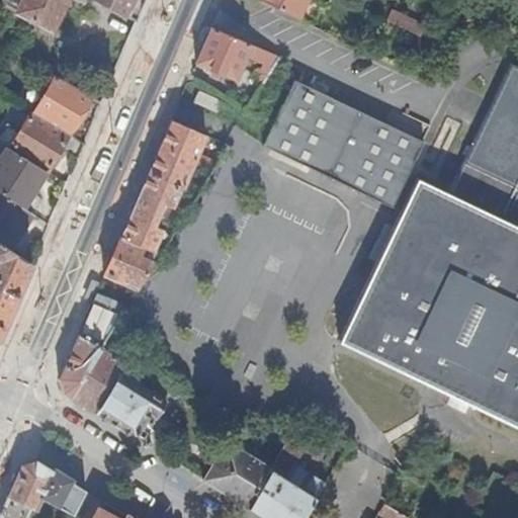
[(4,0),(7,6),(18,11),(18,13),(53,30),(67,0),(4,0)]
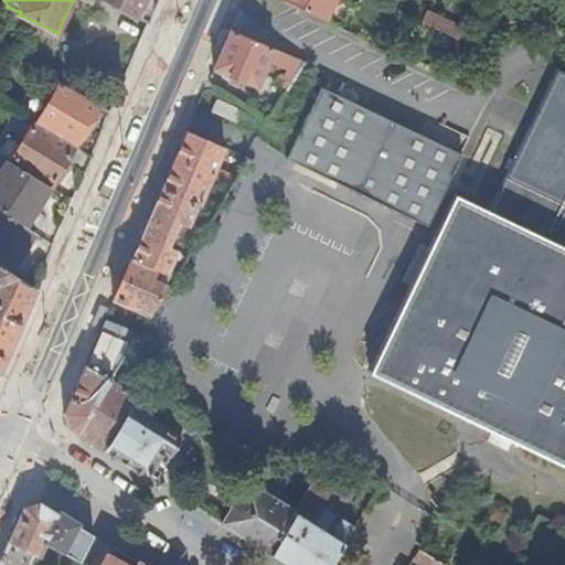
[(104,0),(139,18),(148,0),(104,0)]
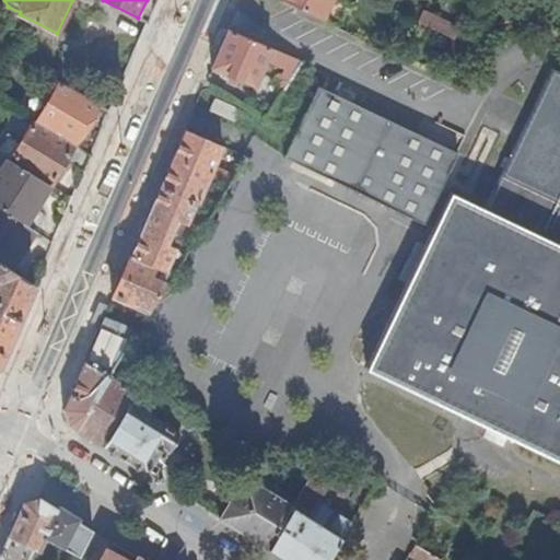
[(331,0),(280,0),(323,20),(331,0)]
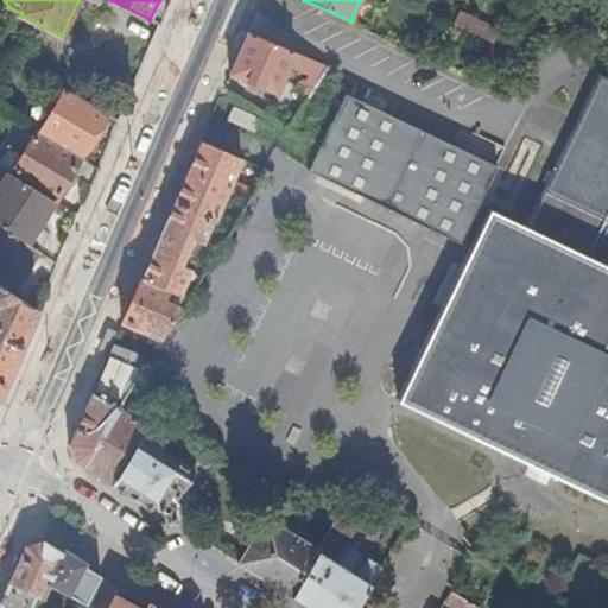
[(454,24),(493,43),(498,33),(458,14),(454,24)]
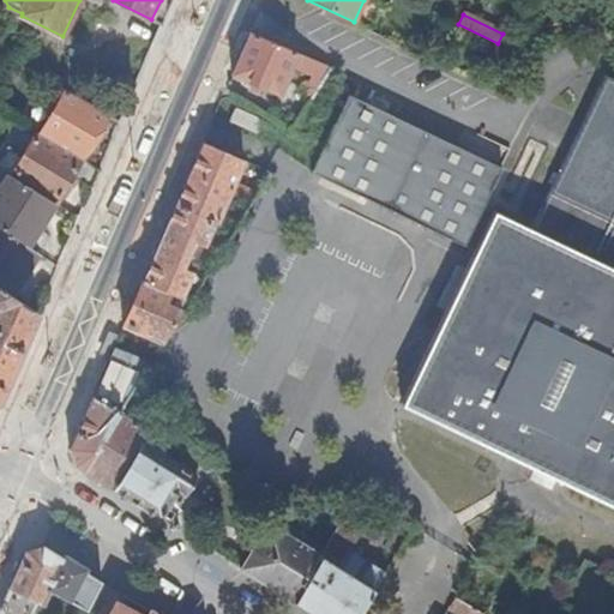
[(109,32),(98,61),(137,76),(148,47),(109,32)]
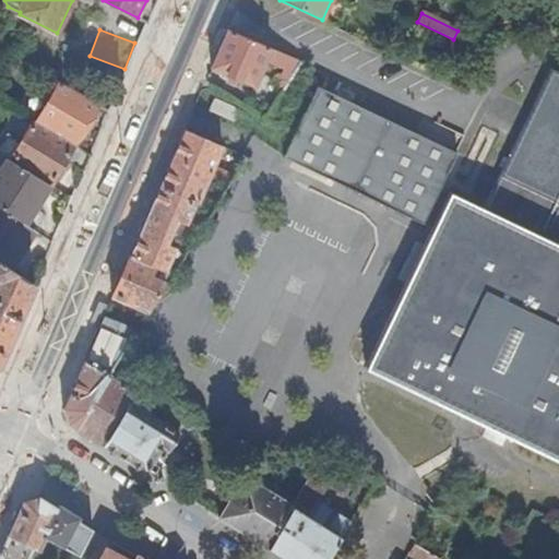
[(300,62),(228,31),(212,69),(254,87),(266,61),(293,73),(300,62)]
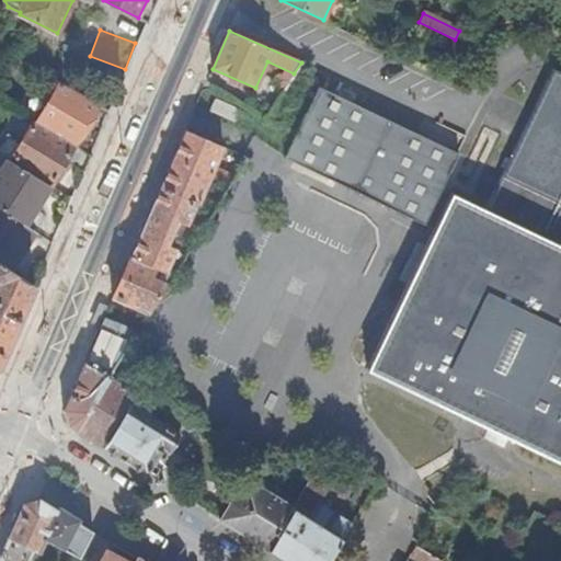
[(560,70),(553,67),(487,207),(454,192),(367,369),(560,462),(560,70)]
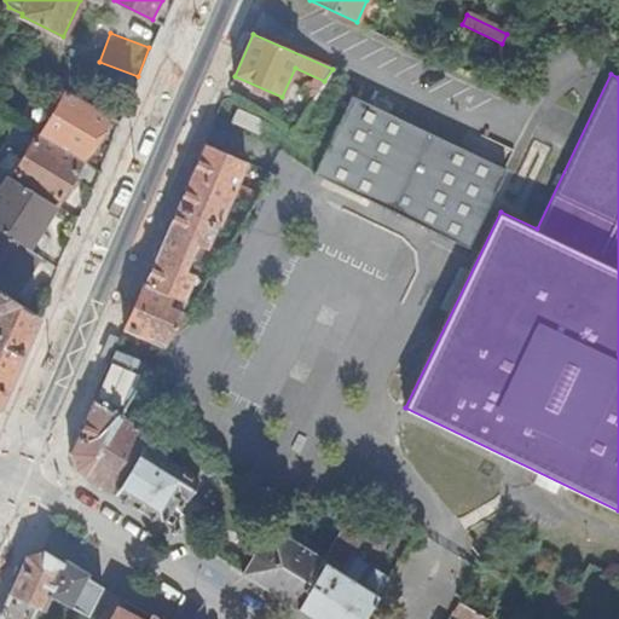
[(39,137),(82,161),(108,115),(64,91),(39,137)]
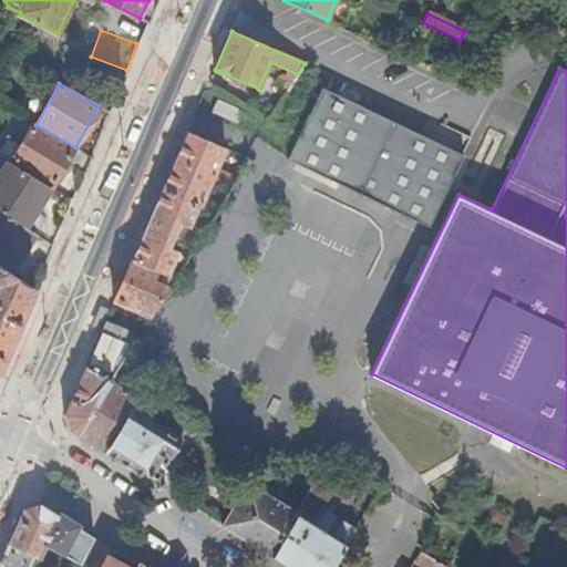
[(463,155),(322,88),(290,160),(431,226),(463,155)]
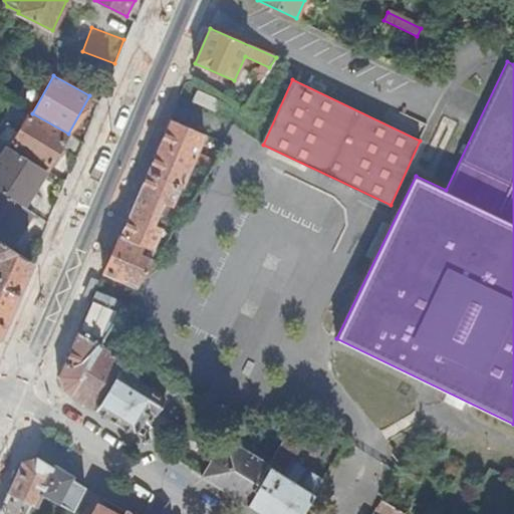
[(220,100),(198,90),(193,100),(216,110),(220,100)]
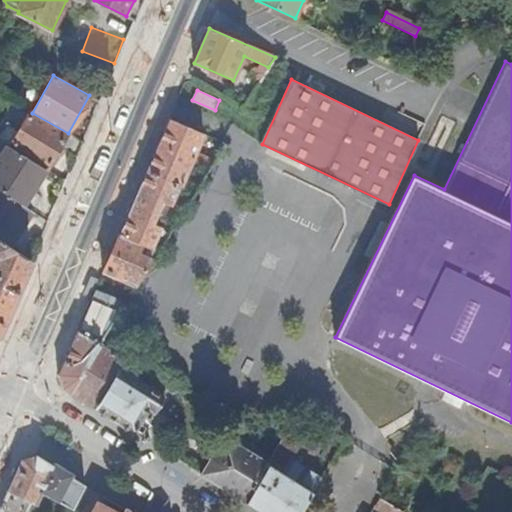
[(60,148),(76,157),(83,142),(68,133),(32,113),(30,111),(10,147),(47,170),(48,170),(60,148)]
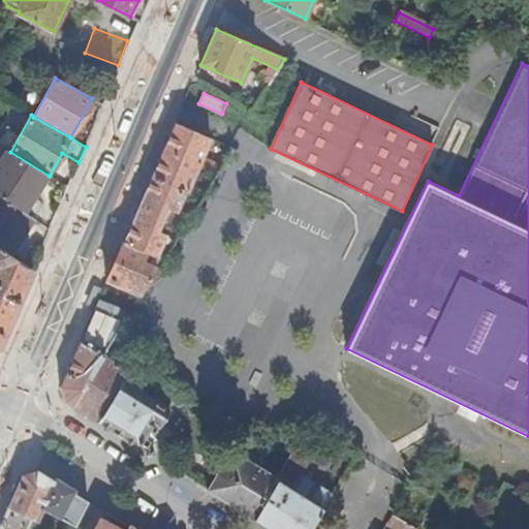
[(211,138),(175,123),(163,150),(198,165),(215,173),(219,164),(203,158),(211,138)]
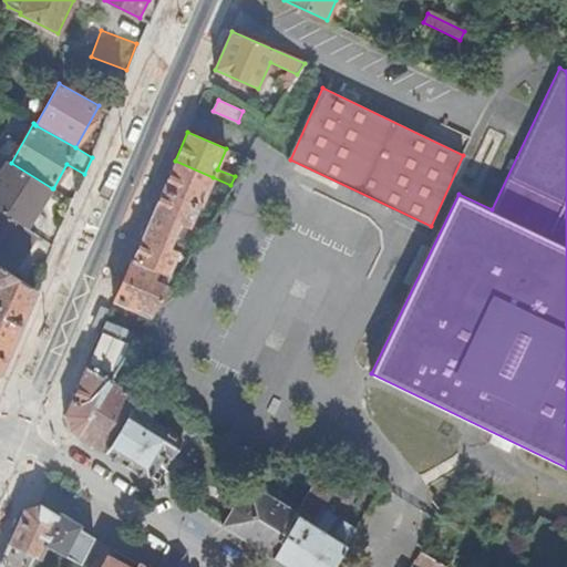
[(213,177),(175,161),(163,188),(214,212),(219,202),(205,196),(213,177)]
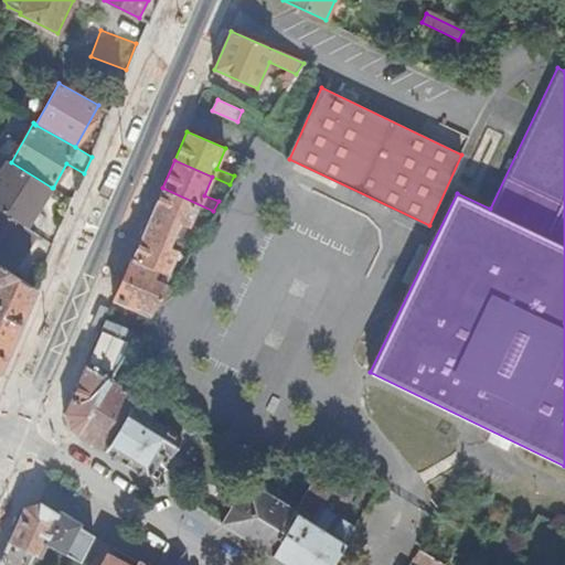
[(0,265),(10,272),(34,233),(27,226),(52,188),(11,162),(9,161),(0,173),(0,265)]
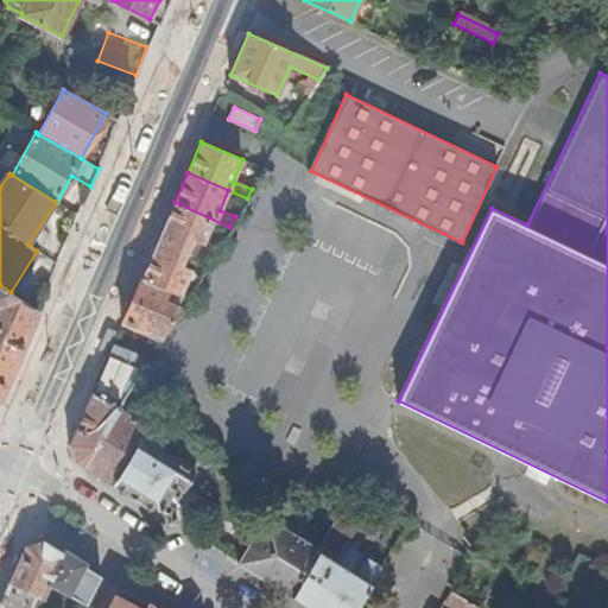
[(229,227),(175,202),(158,240),(185,252),(191,240),(202,244),(208,232),(222,239),(229,227)]
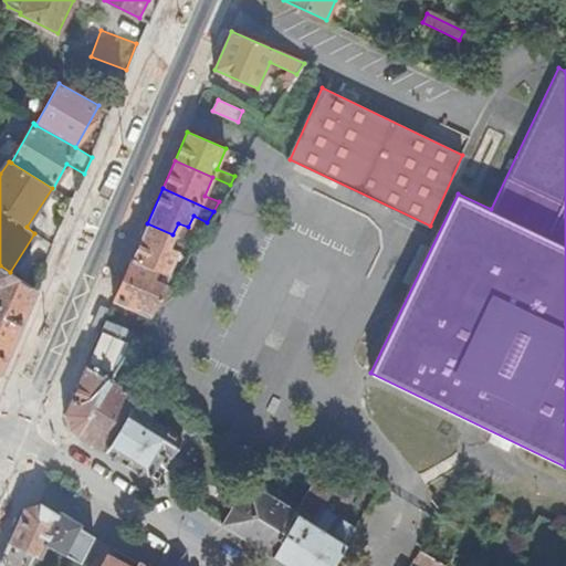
[(173,234),(147,223),(132,258),(174,276),(184,260),(176,257),(178,251),(167,247),(173,234)]
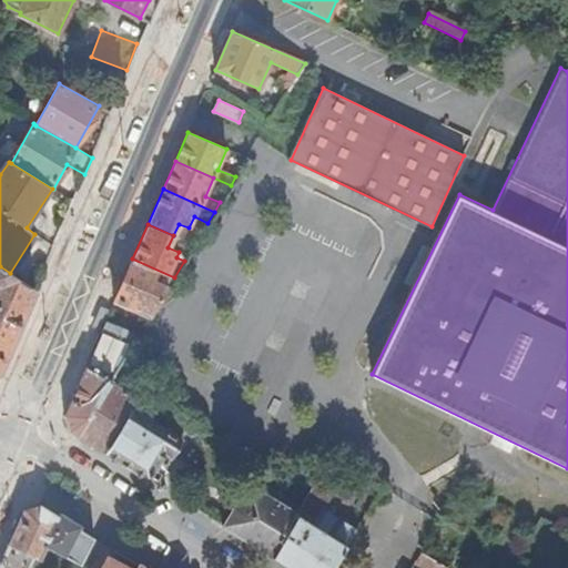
[(174,277),(132,259),(113,302),(150,318),(174,277)]
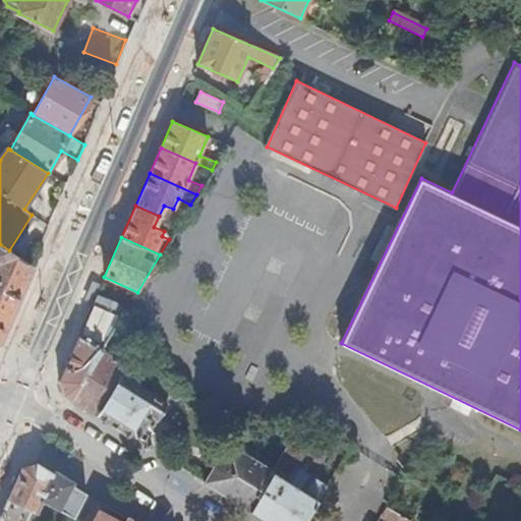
[(0,339),(32,266),(9,250),(0,244),(0,339)]
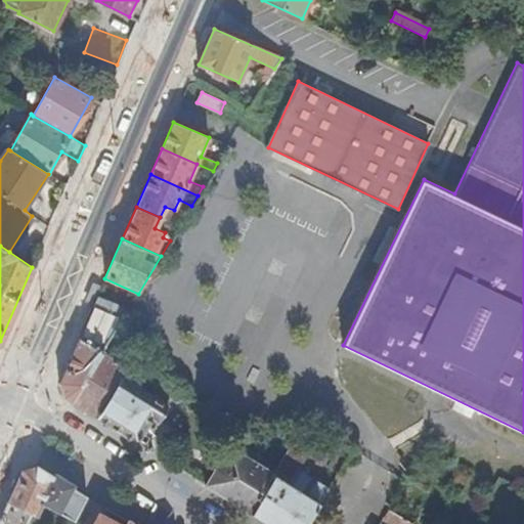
[(127,311),(96,297),(92,306),(122,319),(128,311),(127,311)]
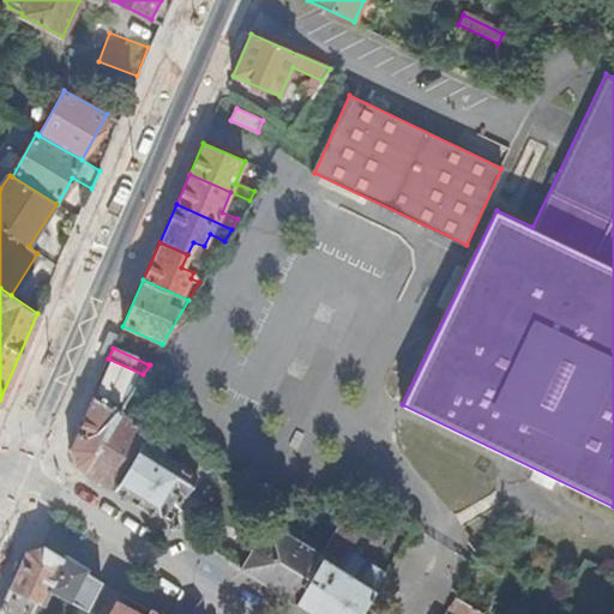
[(143,374),(108,359),(70,449),(76,467),(83,473),(120,413),(124,407),(143,374)]
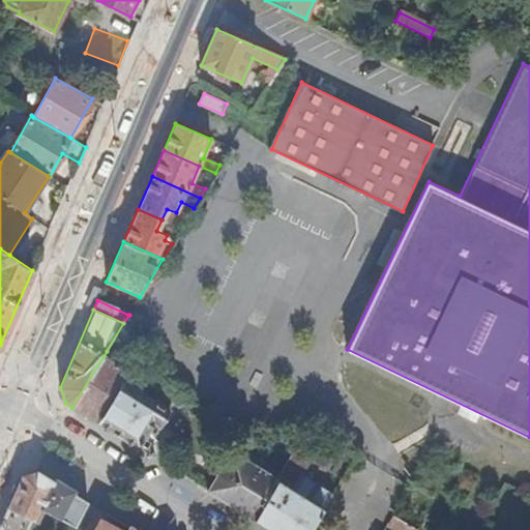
[(104,356),(71,408),(138,448),(153,424),(159,428),(170,411),(123,382),(128,373),(104,356)]
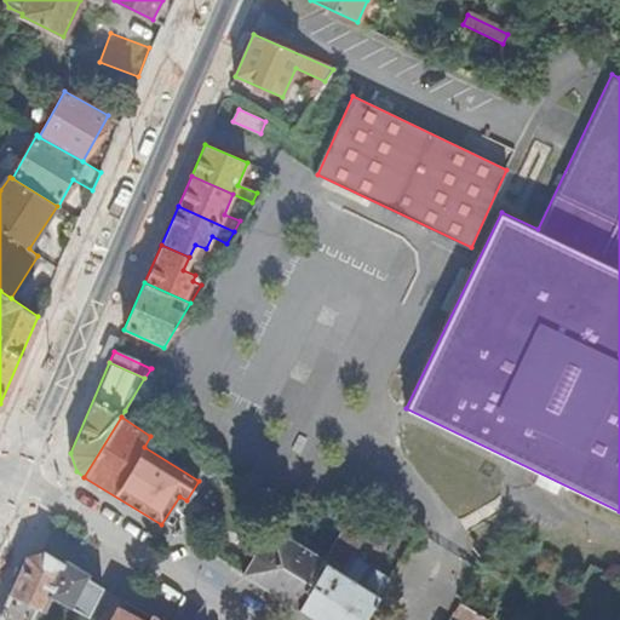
[(271,528),(242,575),(297,609),(323,563),(325,562),(271,528)]
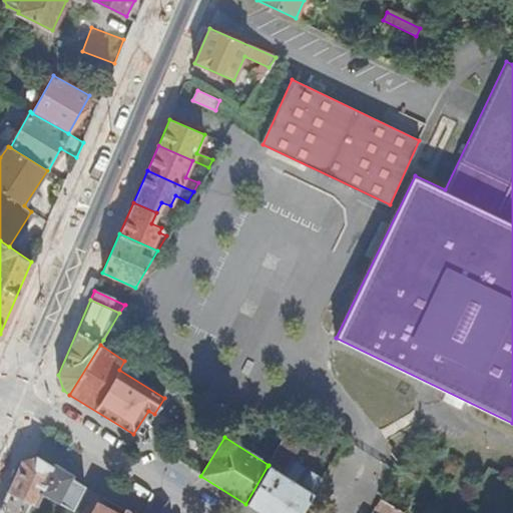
[(72,510),(85,486),(36,455),(21,460),(0,508),(0,512),(24,512),(29,502),(35,505),(42,488),(56,496),(54,500),(72,510)]
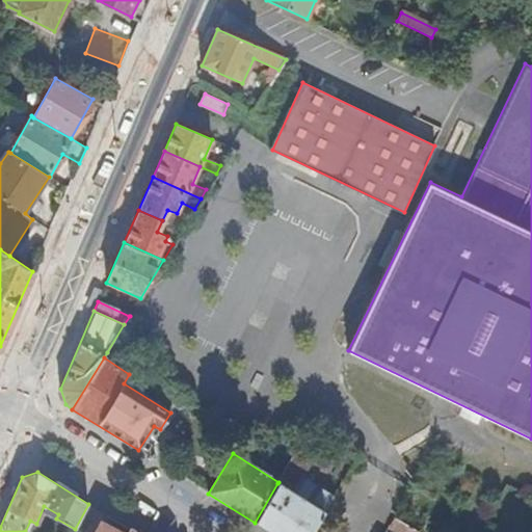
[(277,483),(255,523),(269,531),(312,531),(335,496),(321,488),(312,505),(277,483)]
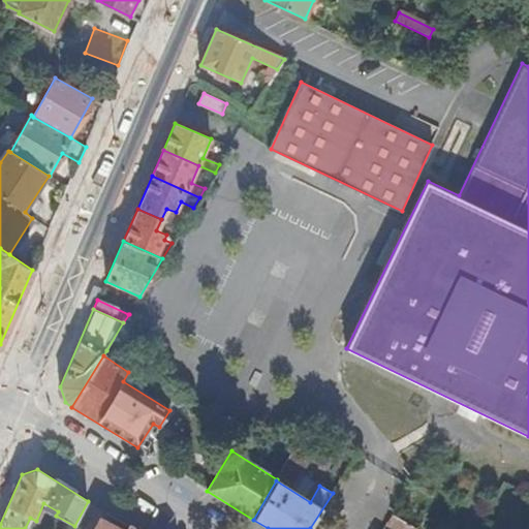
[(415,528),(393,515),(386,525),(394,528),(415,528)]
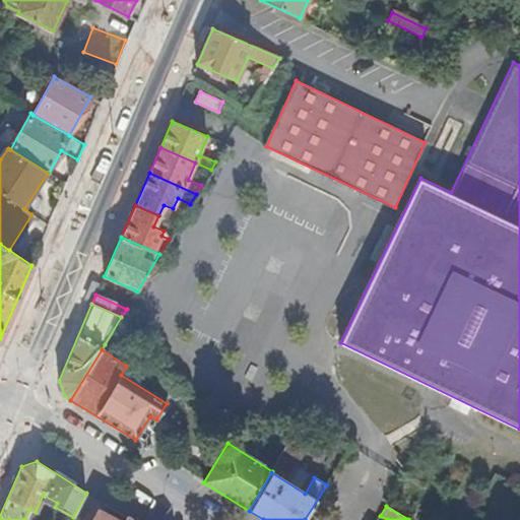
[(128,519),(127,519),(125,519),(115,519),(99,511),(92,519),(128,519)]
